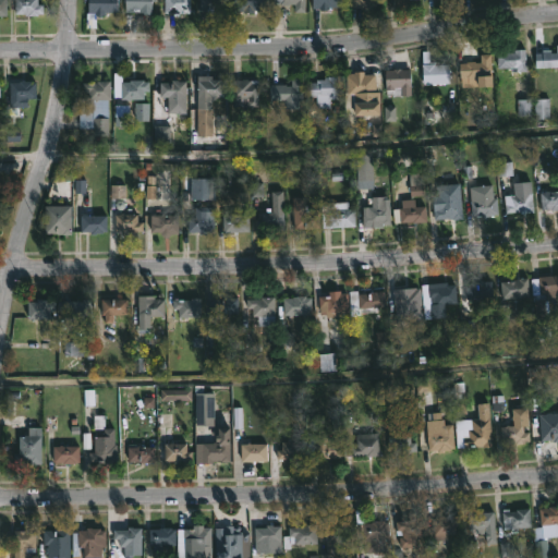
[(38,0),(38,3),(41,3),(41,13),(39,13),(39,14),(16,13),(16,0),(38,0)]
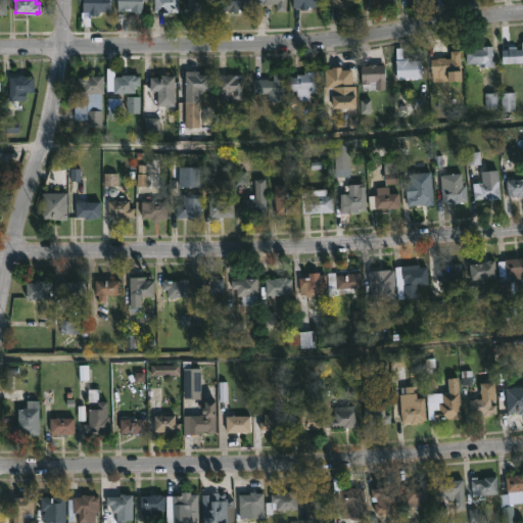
[(91,26),(82,26),(83,0),(111,0),(111,10),(99,10),(99,13),(91,13),(91,26)]
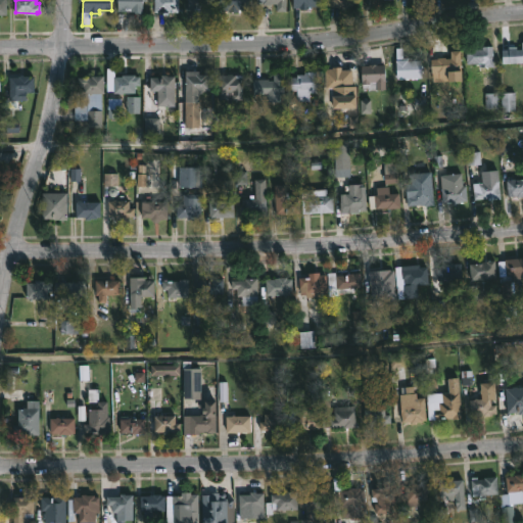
[(146,0),(146,1),(143,1),(143,13),(135,13),(135,11),(132,11),(132,8),(126,8),(126,11),(117,11),(117,0),(146,0)]
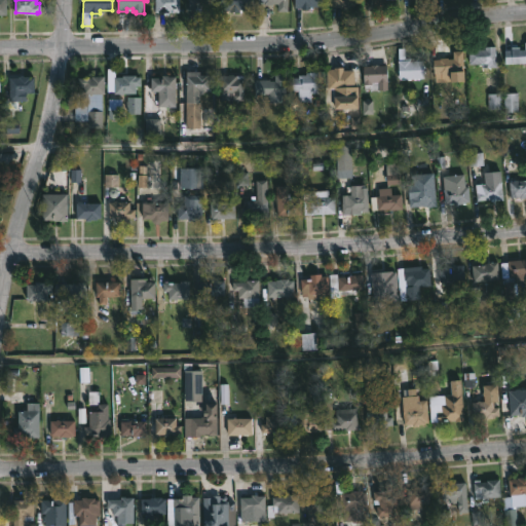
[(179,0),(179,11),(168,11),(168,14),(164,14),(164,11),(155,11),(155,0),(179,0)]
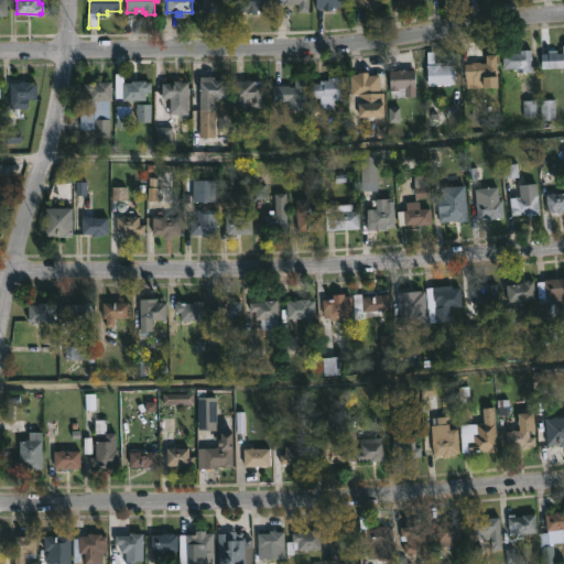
[(230,0),(229,13),(219,13),(219,12),(217,11),(217,9),(210,8),(210,11),(203,11),(203,0),(230,0)]
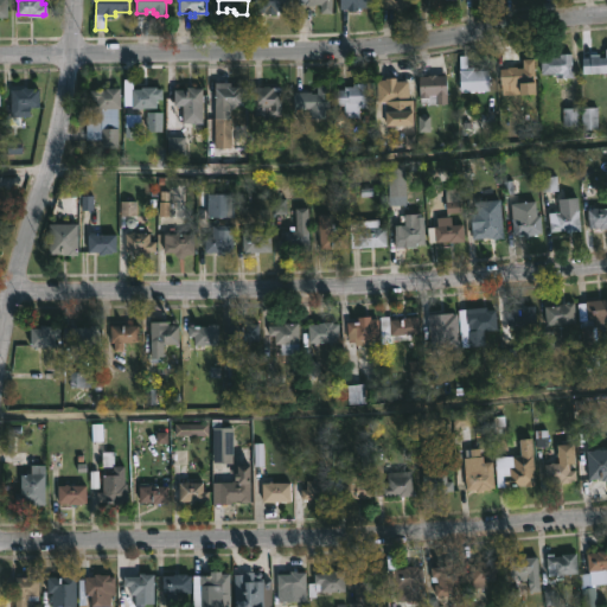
[(291,0),(291,11),(276,10),(276,13),(259,11),(259,0),(291,0)]
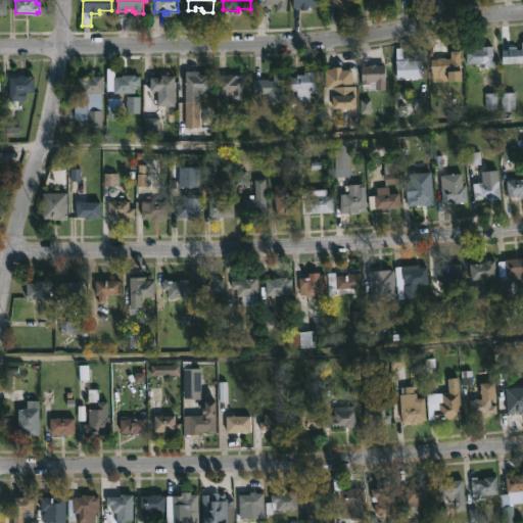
[(287,0),(287,11),(279,11),(279,4),(263,5),(263,3),(256,3),(256,0),(287,0)]
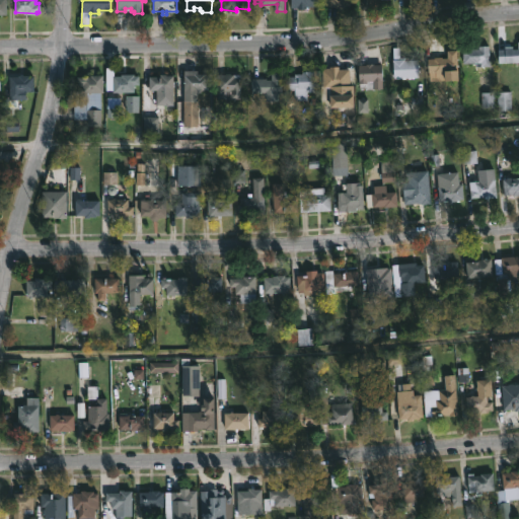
[(310,6),(311,9),(291,8),(291,0),(319,0),(319,6),(310,6)]
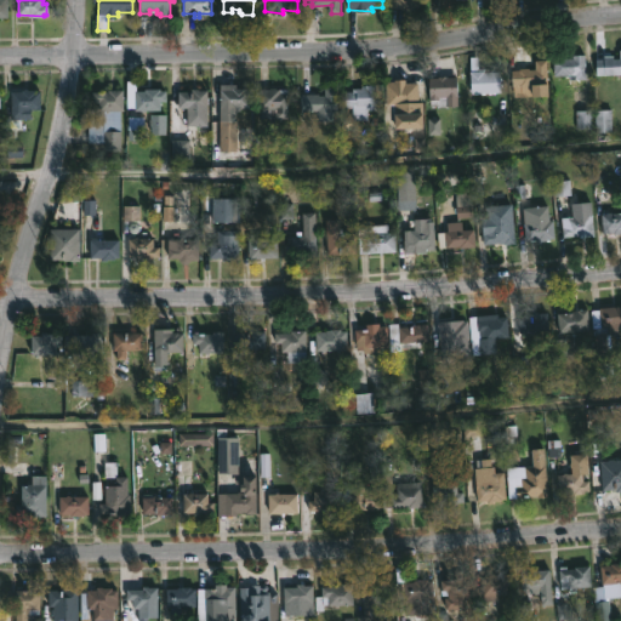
[(420,0),(389,0),(389,11),(421,11),(420,0)]
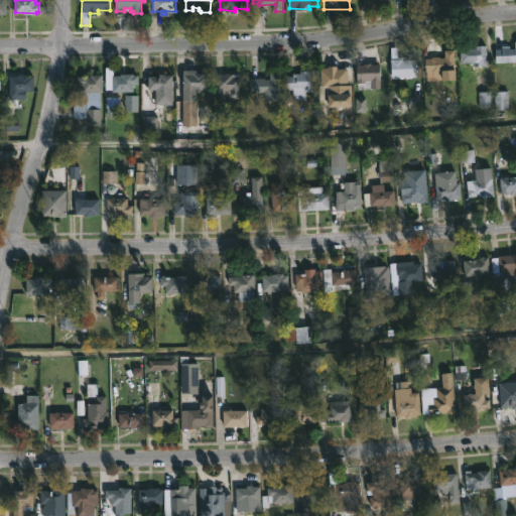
[(487,44),(488,66),(474,67),(474,62),(462,62),(461,48),(473,46),(473,48),(477,48),(477,45),(487,44)]
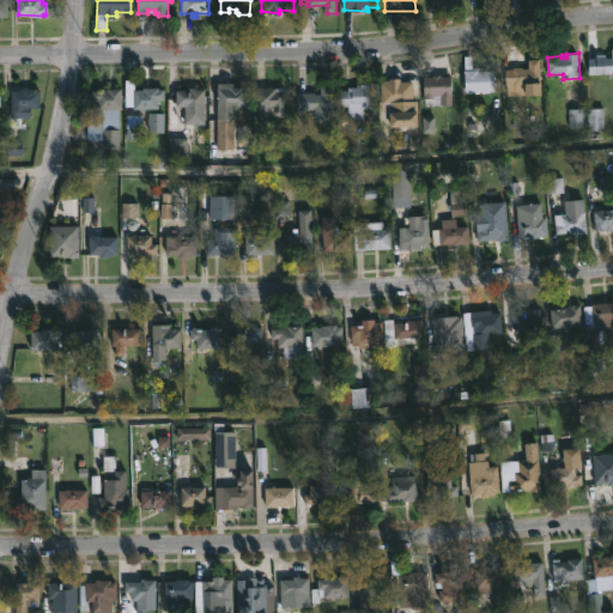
[(472,55),(473,68),(483,67),(483,71),(493,71),(495,91),(466,91),(465,56),(472,55)]
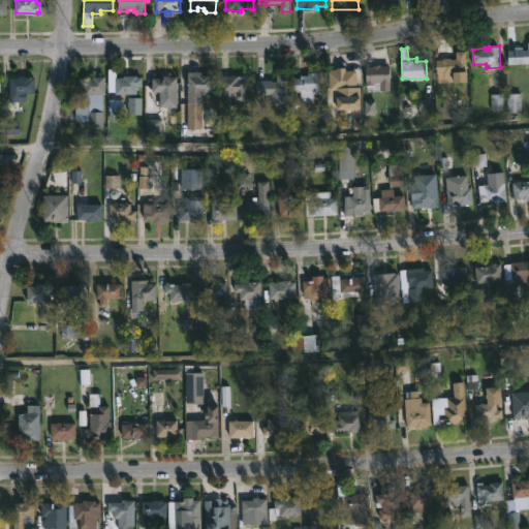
[(528,63),(508,63),(508,50),(515,50),(515,49),(528,50),(528,63)]
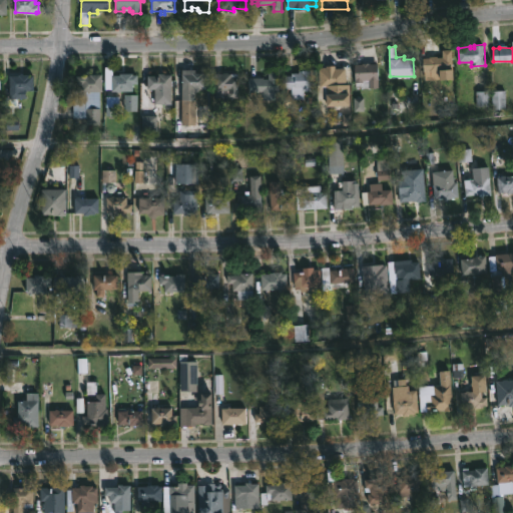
[(452,49),(452,79),(426,79),(424,57),(438,55),(438,57),(443,57),(442,49),(452,49)]
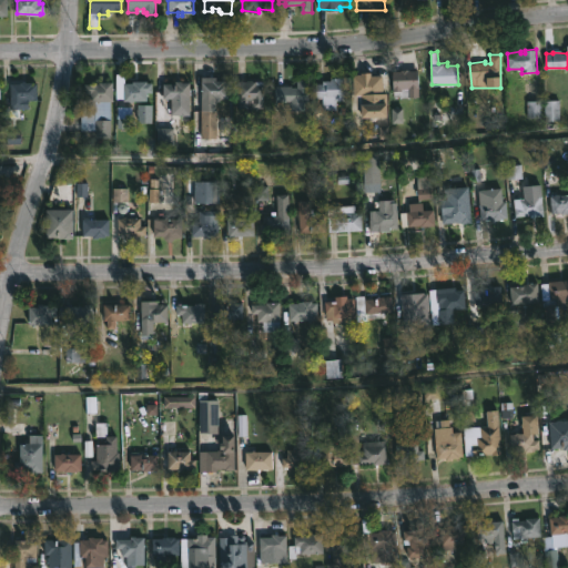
[(409,69),(419,70),(422,97),(409,97),(409,88),(403,89),(403,91),(395,91),(394,70),(409,69)]
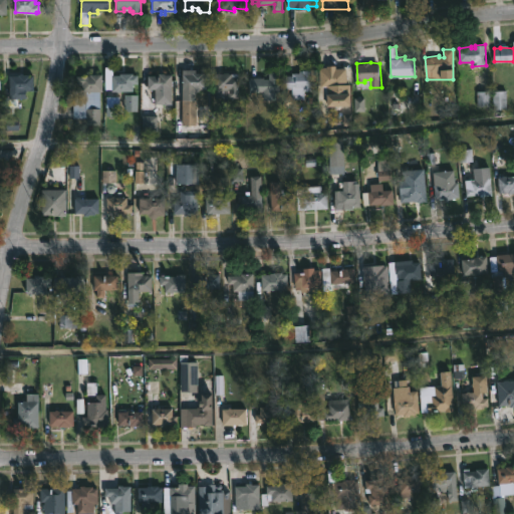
[(336,64),(336,68),(350,67),(350,92),(353,92),(353,104),(330,105),(329,86),(322,86),(321,67),(328,67),(328,65),(336,64)]
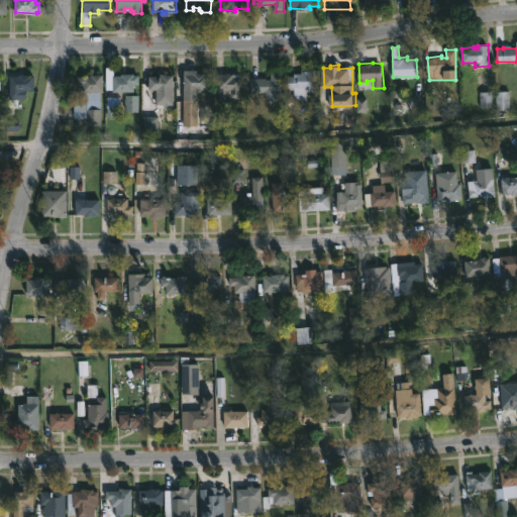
[(197,70),(197,73),(213,73),(213,89),(197,89),(198,125),(184,125),(184,70),(197,70)]
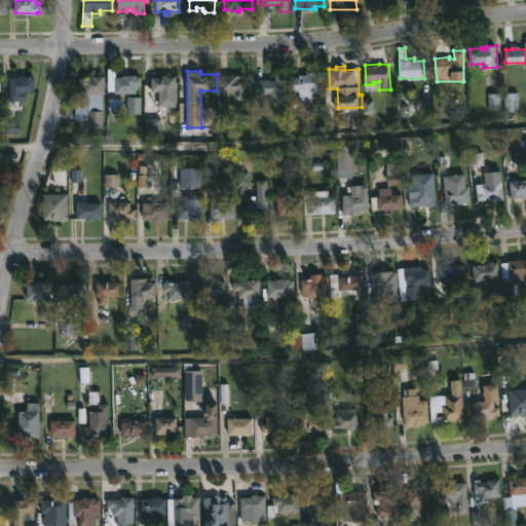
[(317,71),(317,94),(312,94),(313,102),(299,102),(299,90),(293,90),(293,77),(299,77),(299,74),(306,74),(306,71),(317,71)]
